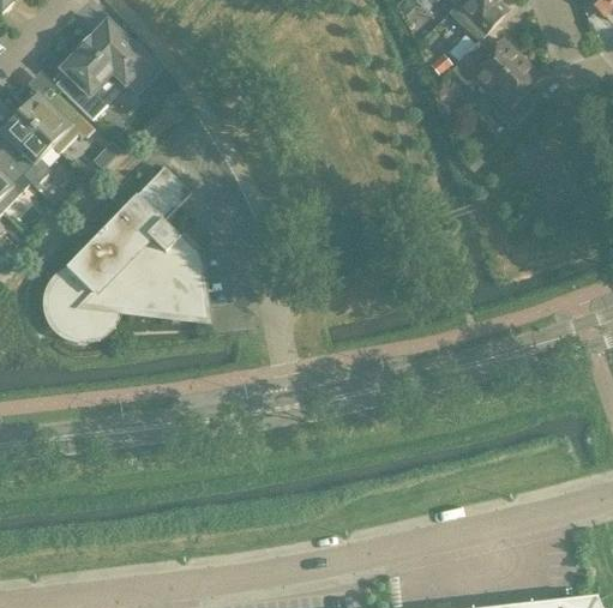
[(0,0),(0,8),(1,10),(10,0),(0,0)]
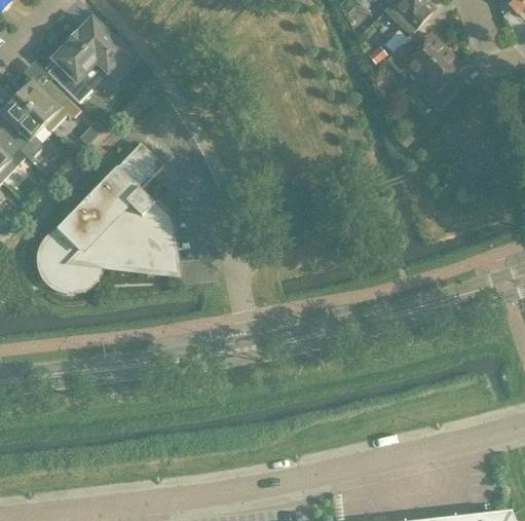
[(348,8),(353,3),(350,0),(346,0),(343,3),(348,8)]
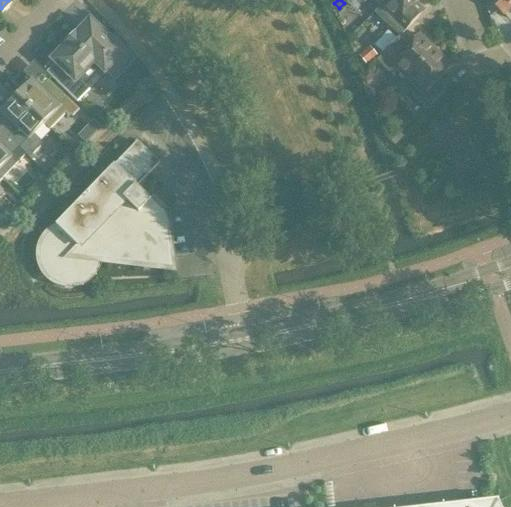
[(384,0),(379,5),(389,15),(383,20),(399,35),(416,18),(424,11),(415,1),(416,0),(384,0)]
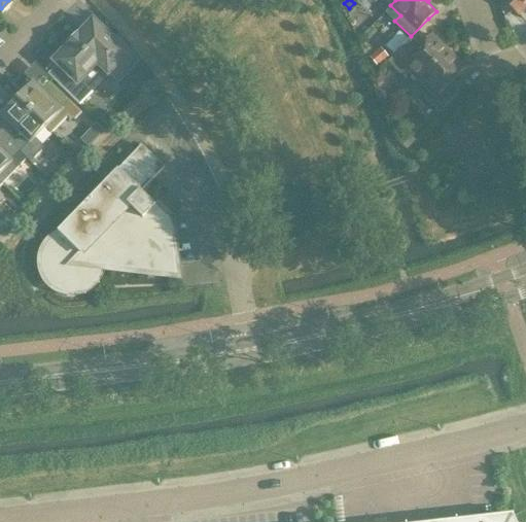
[(525,2),(525,0),(500,0),(518,16),(525,7),(525,6),(524,5),(525,2)]
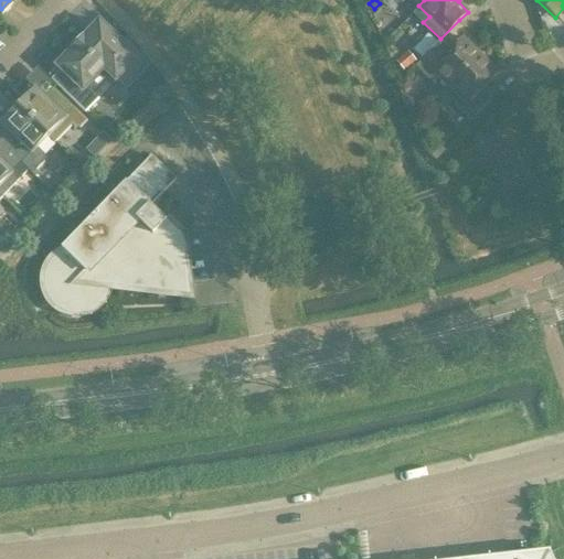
[(60,65),(51,75),(88,110),(98,101),(94,97),(98,93),(95,89),(106,77),(109,81),(115,75),(115,76),(137,53),(98,17),(55,61),(60,65)]
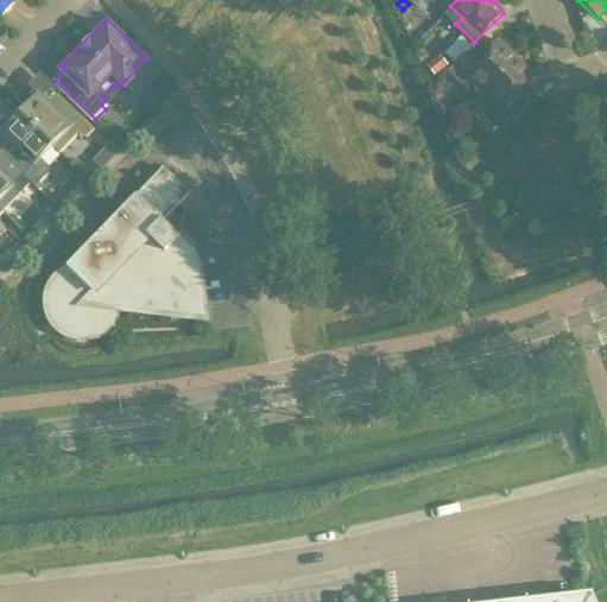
[(454,59),(466,46),(469,43),(469,42),(460,32),(443,49),(454,59)]
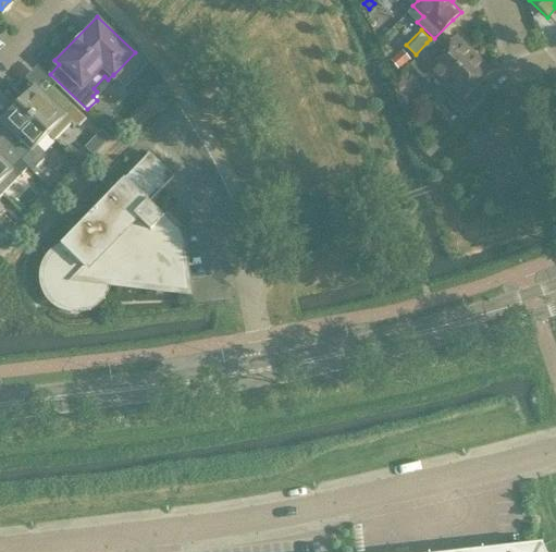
[(119,37),(135,52),(139,47),(134,40),(126,31),(119,37)]
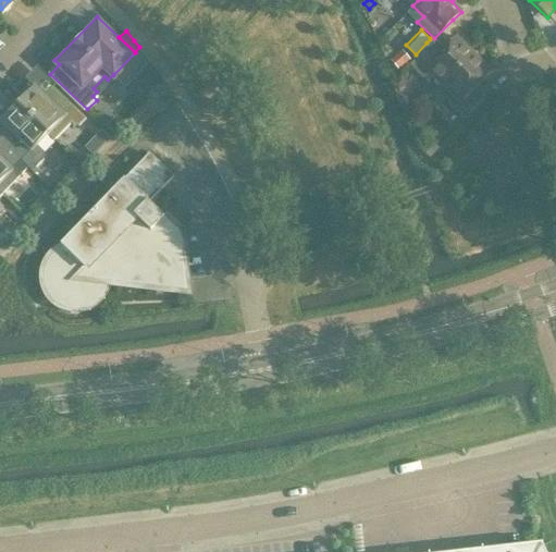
[(442,87),(474,54),(456,36),(437,54),(428,45),(408,64),(424,81),(430,75),(442,87)]
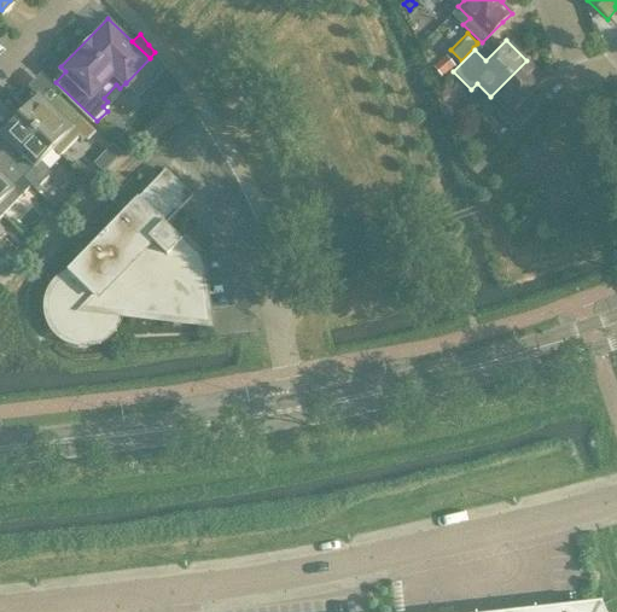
[(441,54),(432,63),(441,73),(450,64),(441,54)]
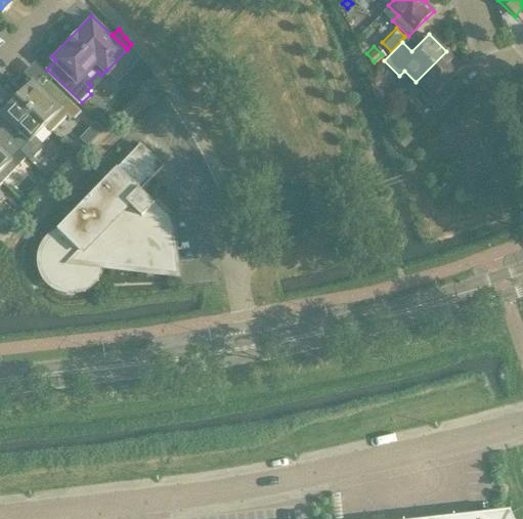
[(463,67),(446,51),(416,82),(425,91),(421,96),(436,112),(454,93),(445,84),(463,67)]
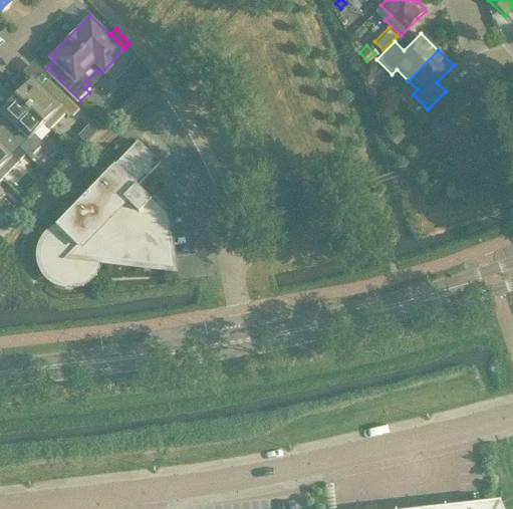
[(360,74),(367,80),(371,76),(371,68),(368,66),(360,74)]
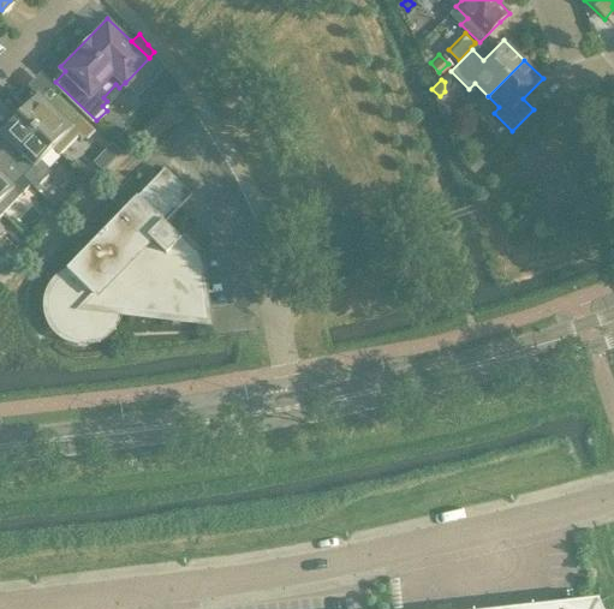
[(37,91),(18,111),(52,143),(51,144),(59,150),(78,131),(81,133),(87,133),(94,126),(58,91),(47,102),(37,91)]
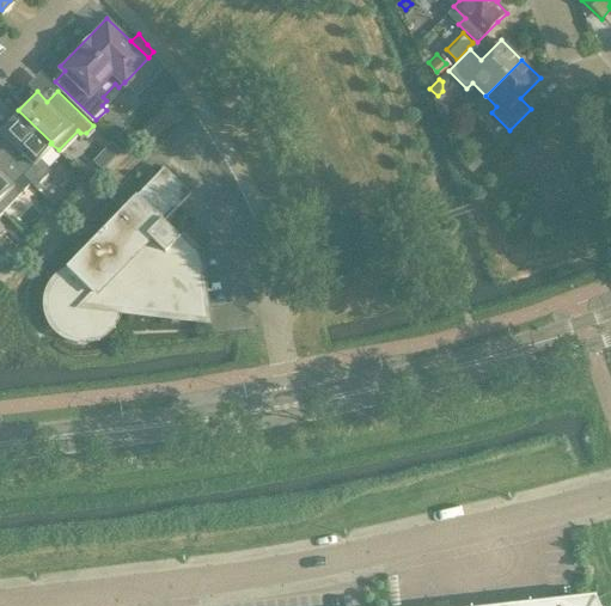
[(52,142),(18,110),(0,128),(0,150),(22,171),(23,172),(26,169),(38,179),(47,171),(47,161),(40,155),(50,144),(52,142)]
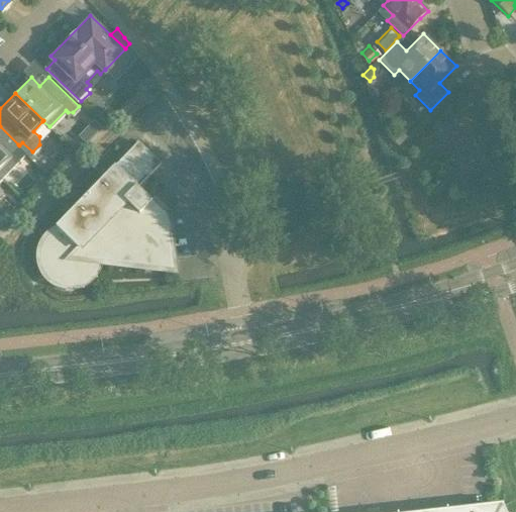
[(114,110),(107,104),(97,113),(104,120),(114,110)]
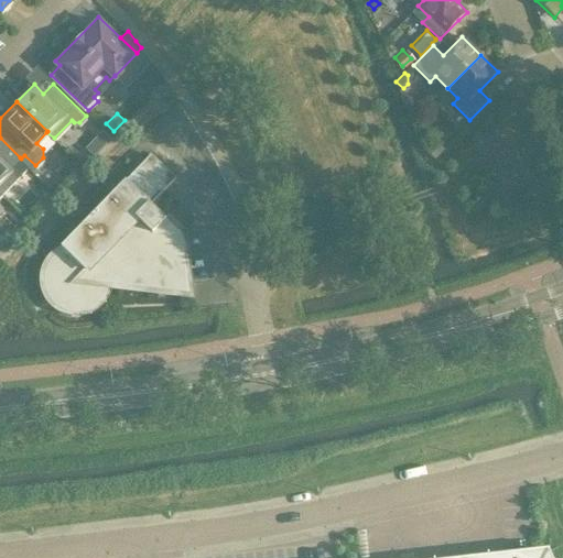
[(101,128),(94,135),(101,143),(109,135),(101,128)]
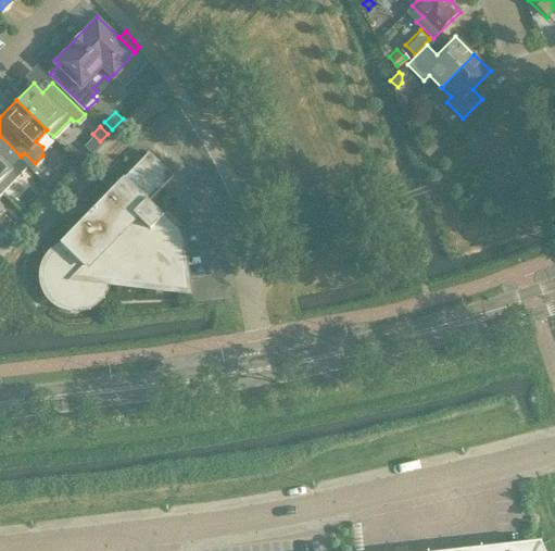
[(20,155),(0,136),(0,188),(1,189),(19,172),(11,165),(20,155)]
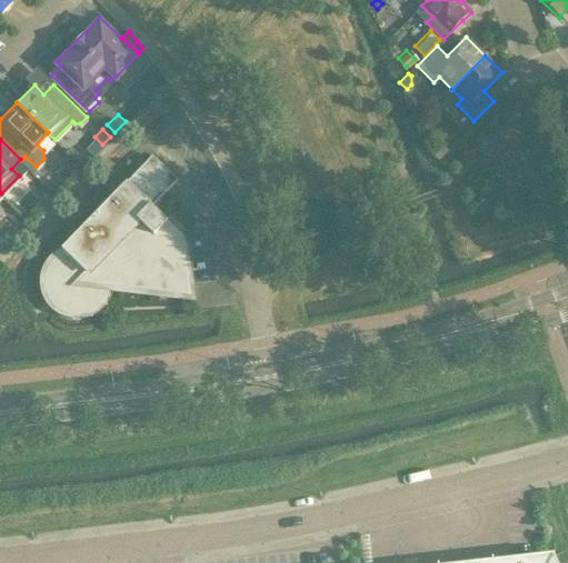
[(448,148),(438,139),(429,149),(438,158),(448,148)]
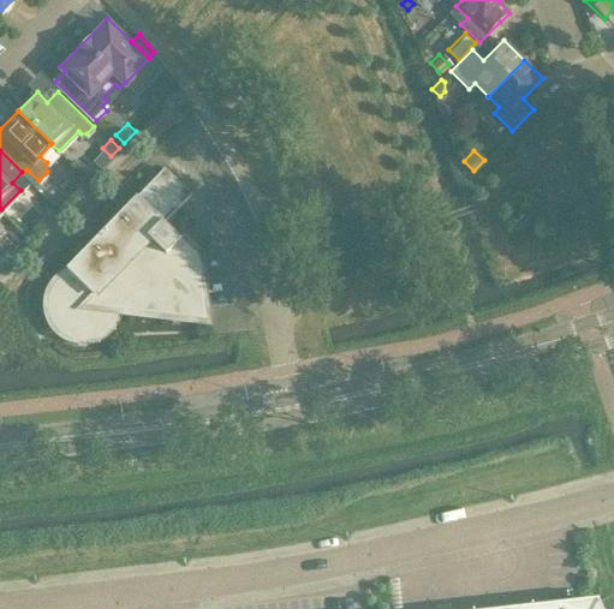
[(43,296),(43,300),(43,304),(43,308),(45,310),(45,311),(46,315),(47,317),(48,321),(51,324),(53,327),(55,329),(58,332),(63,335),(65,336),(69,338),(72,339),(75,340),(78,340),(81,340),(87,340),(89,340),(94,339),(95,339),(100,336),(102,335),(106,333),(108,332),(111,329),(113,327),(115,323),(118,320),(119,316),(120,312),(121,310),(204,316),(197,251),(162,219),(191,190),(164,165),(66,266),(65,266),(63,267),(61,268),(57,272),(53,274),(51,279),(48,281),(47,284),(46,286),(45,290),(43,293),(43,296)]
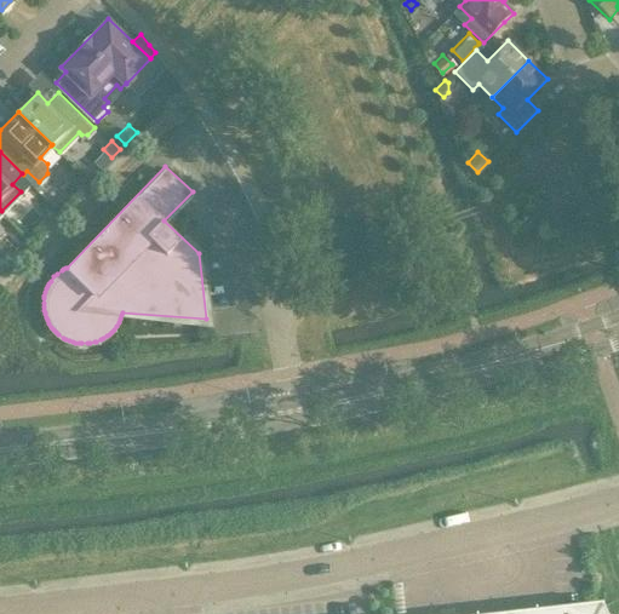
[(606,613),(601,601),(486,613),(606,613)]
